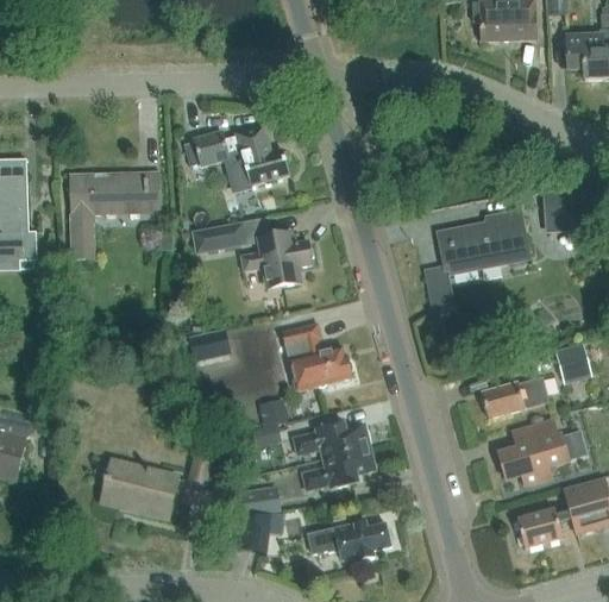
[(479,0),(472,0),(473,19),(481,19),(482,39),(537,37),(534,0),(479,0)]
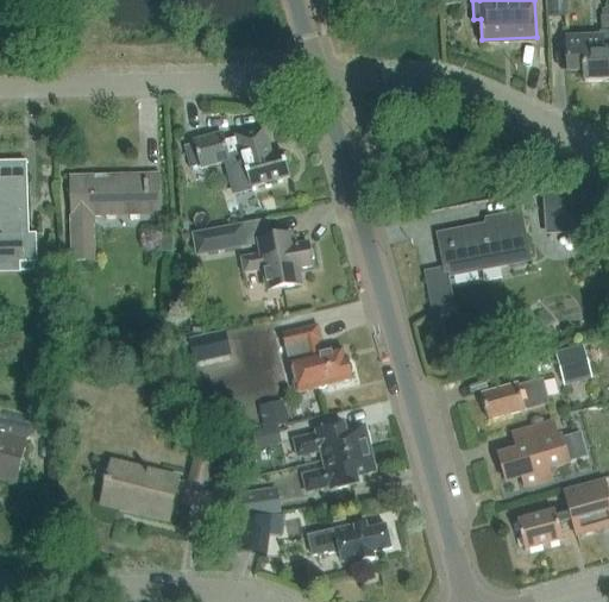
[(546,0),(547,10),(567,10),(566,0),(546,0)]
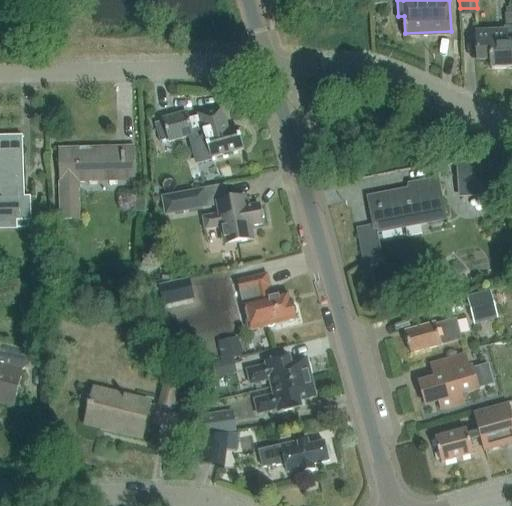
[(491,27),(476,27),(477,57),(491,56),(491,64),(511,63),(511,9),(506,9),(505,9),(506,24),(504,24),(504,26),(491,27)]
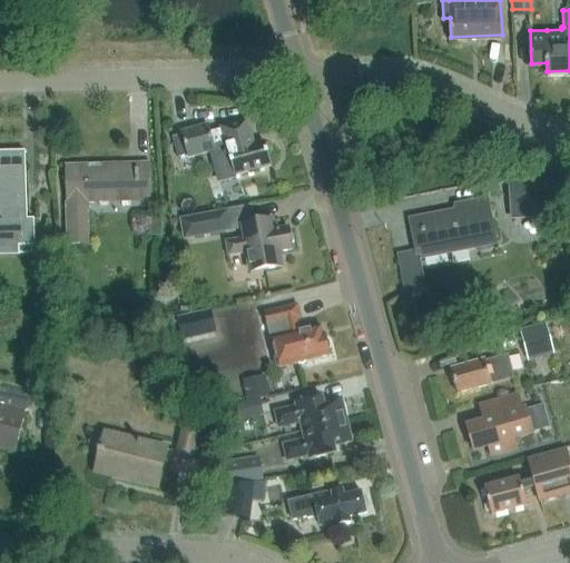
[(182,129),(173,131),(178,151),(187,149),(188,152),(212,146),(219,175),(234,170),(271,160),(264,137),(254,139),(247,115),(220,122),(222,125),(210,128),(208,120),(180,128),(182,129)]
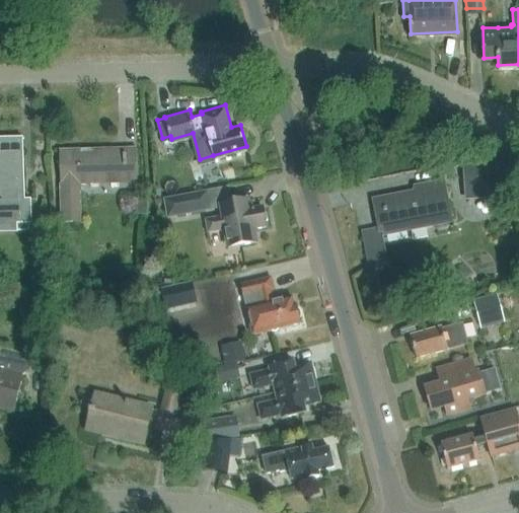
[(0,220),(16,220),(16,228),(28,228),(28,198),(22,198),(20,137),(0,137),(0,220)]
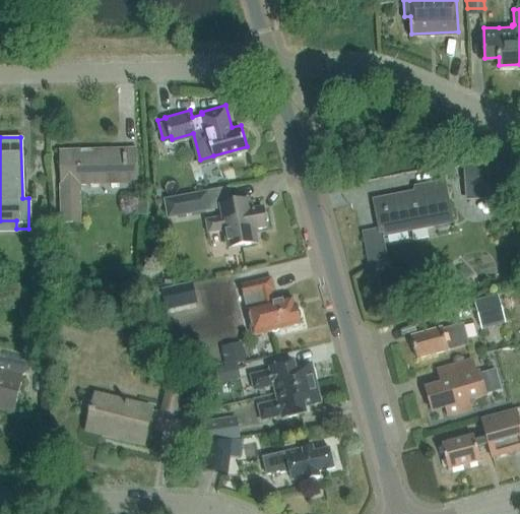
[(137,181),(136,146),(61,148),(63,218),(81,218),(81,182),(137,181)]
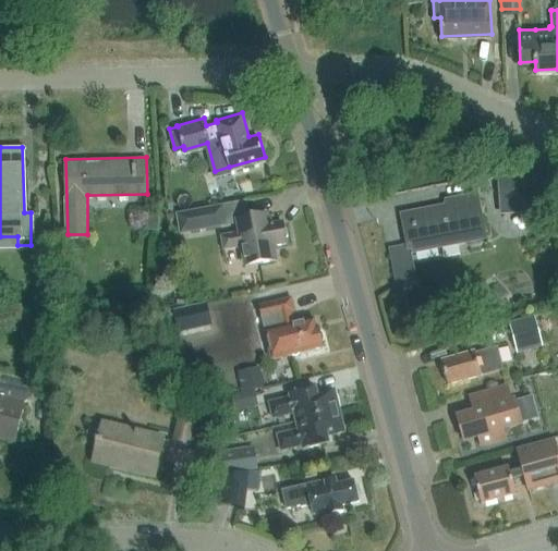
[(542,206),(540,173),(499,175),(501,208),(542,206)]
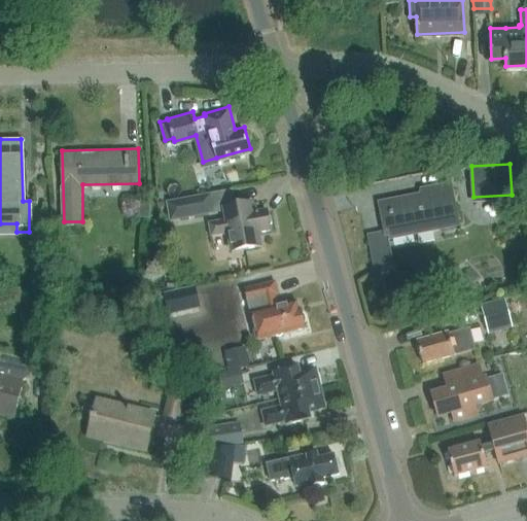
[(413,196),(381,202),(386,231),(414,226),(415,230),(456,222),(449,182),(423,187),(422,199),(415,200),(413,196)]
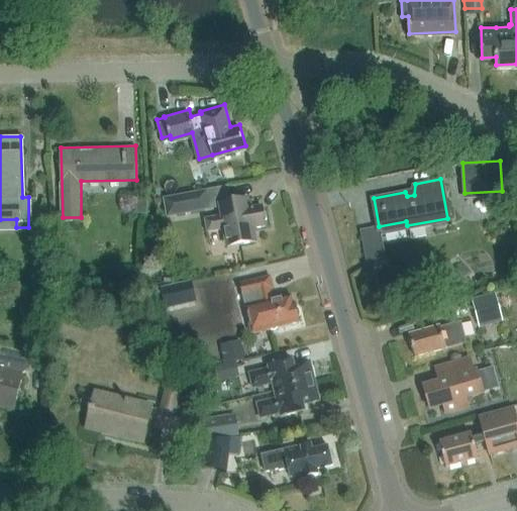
[(204,188),(173,194),(176,209),(207,203),(204,188)]
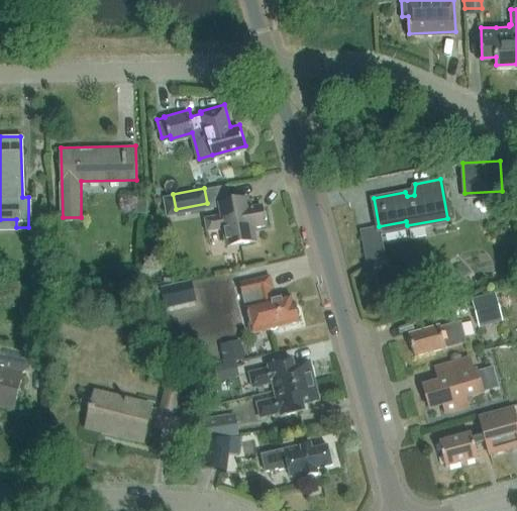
[(136,193),(135,210),(145,211),(146,193),(136,193)]
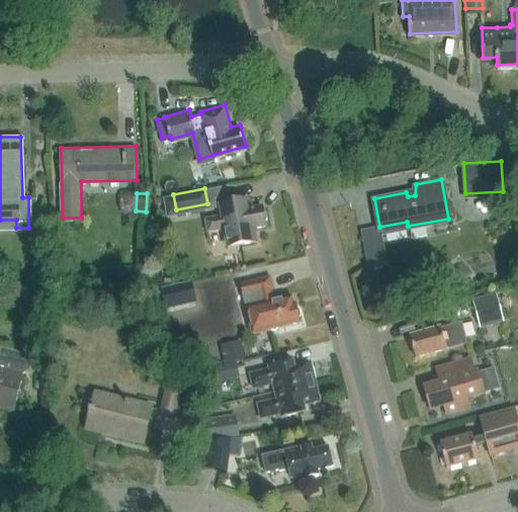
[(249,195),(222,199),(224,211),(207,214),(209,227),(210,227),(212,240),(228,238),(228,236),(239,235),(240,240),(255,238),(253,224),(265,223),(263,204),(250,206),(249,195)]
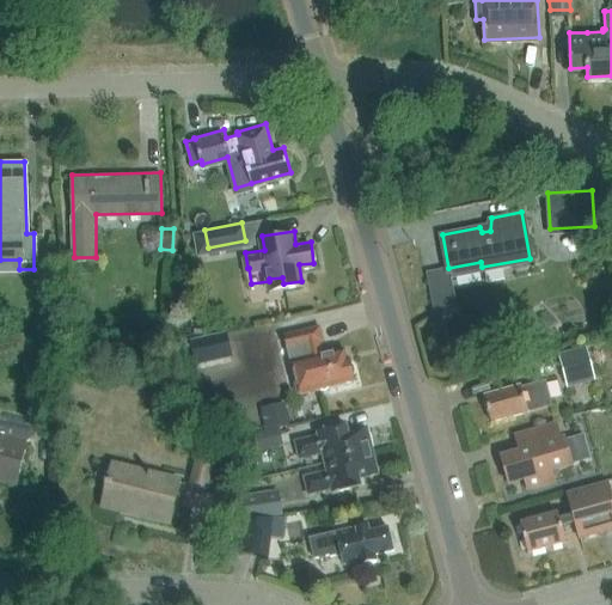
[(442,269),(429,272),(436,312),(451,310),(442,269)]
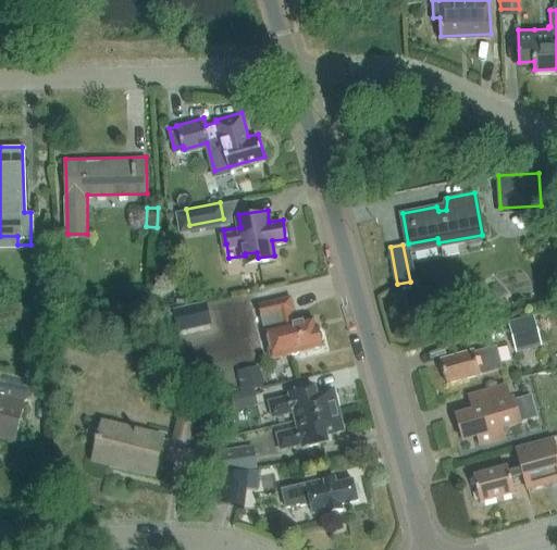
[(260,302),(263,316),(269,338),(273,357),(322,344),(316,317),(297,322),(294,310),(296,309),(293,294),(260,302)]
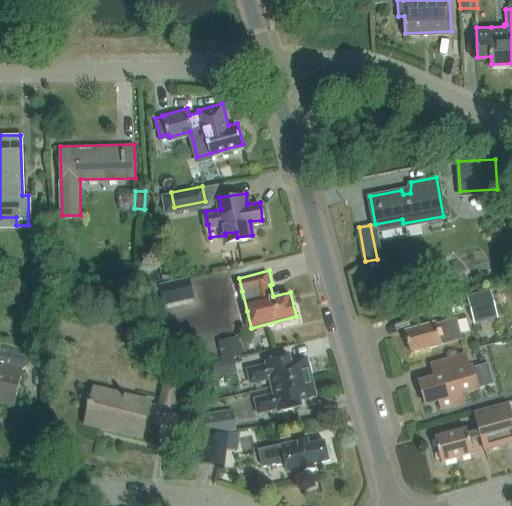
[(159,280),(163,301),(193,295),(189,274),(159,280)]
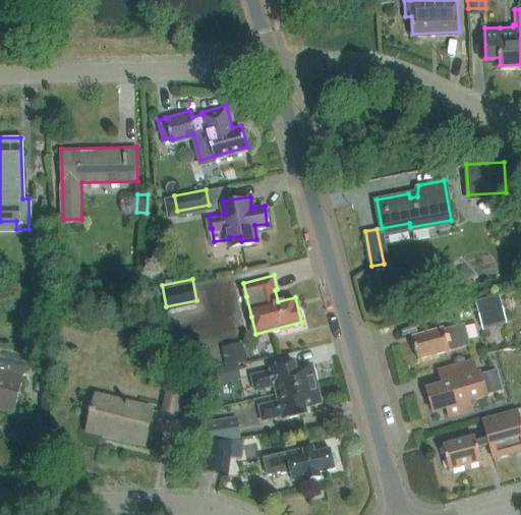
[(498,294),(474,300),(481,328),(506,322),(498,294)]
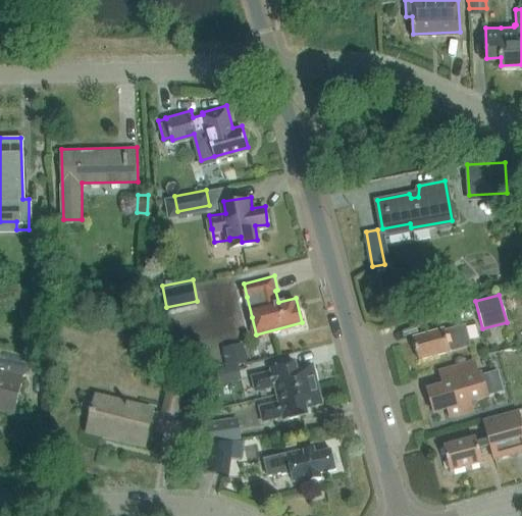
[(444,328),(413,337),(419,358),(450,349),(469,344),(464,324),(444,329),(444,328)]
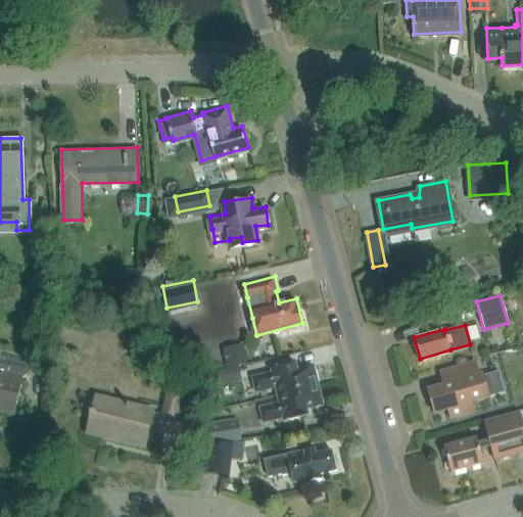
[(247,359),(243,339),(222,343),(225,363),(247,359)]
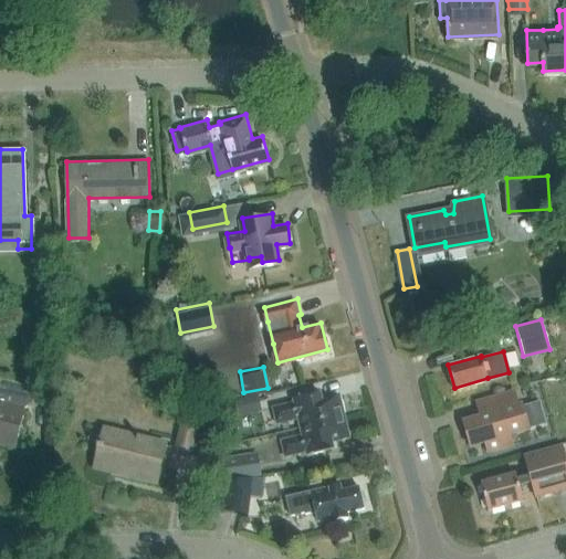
[(41,386),(0,376),(0,442),(14,445),(24,407),(41,386)]
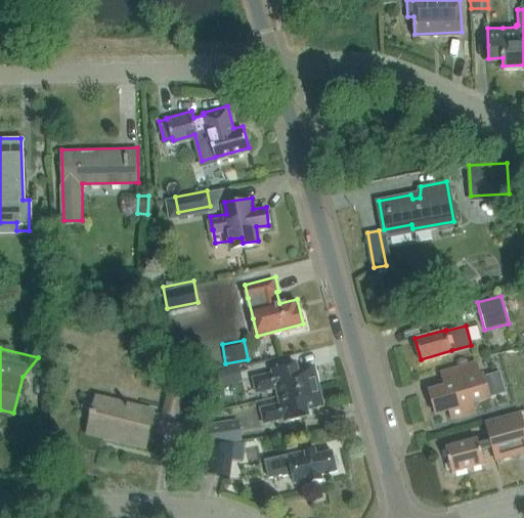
[(276,385),(278,393),(319,383),(315,364),(299,369),(297,360),(272,368),(273,371),(254,376),(257,390),(276,385)]
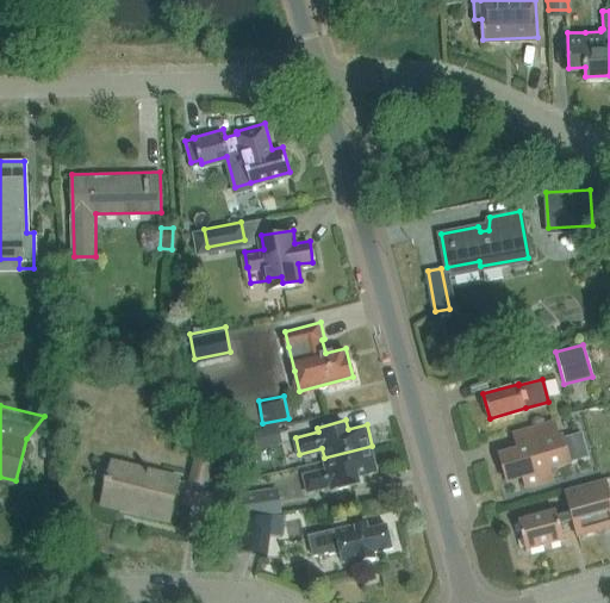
[(278,421),(253,428),(256,443),(282,437),(278,421)]
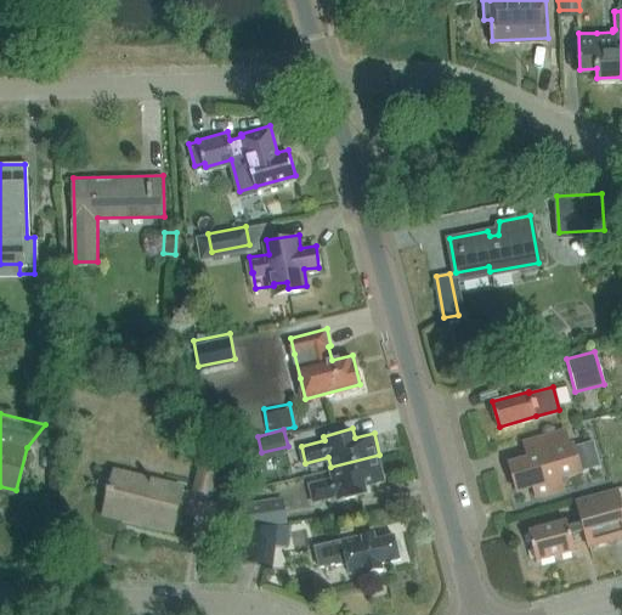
[(529,457),(509,463),(516,487),(535,483),(537,495),(564,487),(560,475),(581,469),(574,445),(570,446),(566,429),(524,441),(529,457)]
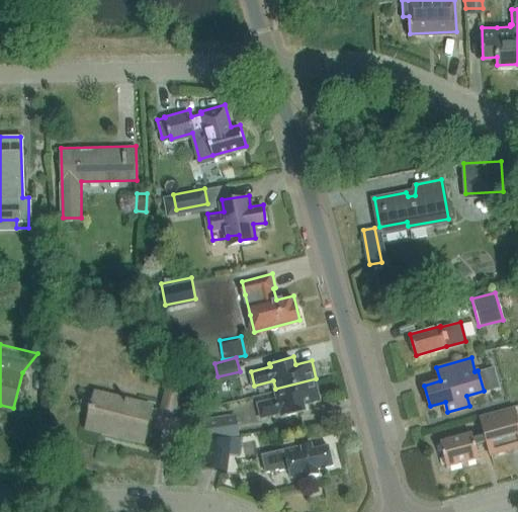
[(181,384),(169,380),(162,410),(175,414),(177,406),(190,409),(197,380),(183,376),(181,384)]
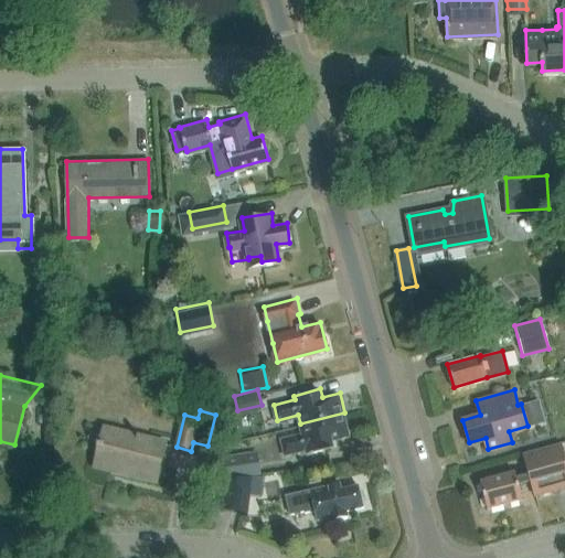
[(344,412),(300,424),(302,432),(281,438),(286,453),(307,448),(308,452),(336,446),(334,439),(351,435),(344,412)]
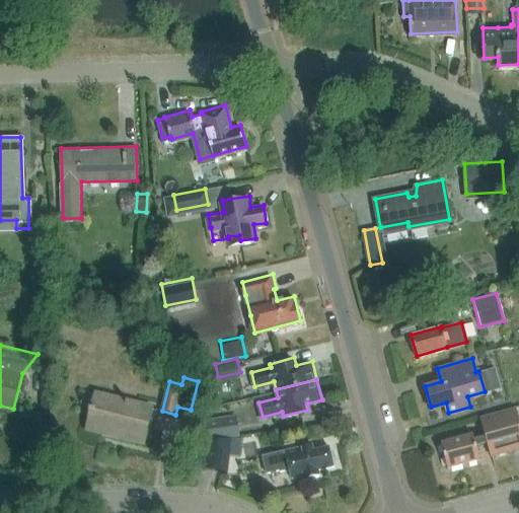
[(152,406),(96,390),(87,425),(143,439),(152,406)]
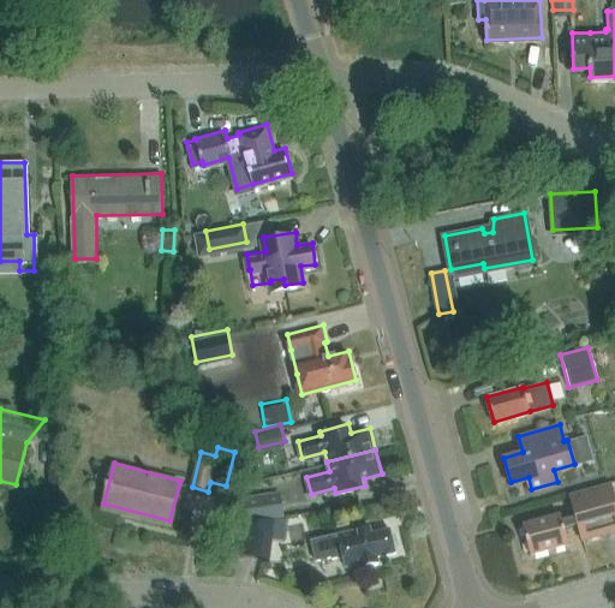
[(574,507),(561,512),(561,511),(521,522),(530,552),(568,541),(565,525),(578,522),(579,523),(614,511),(614,499),(610,482),(571,493),(574,507)]
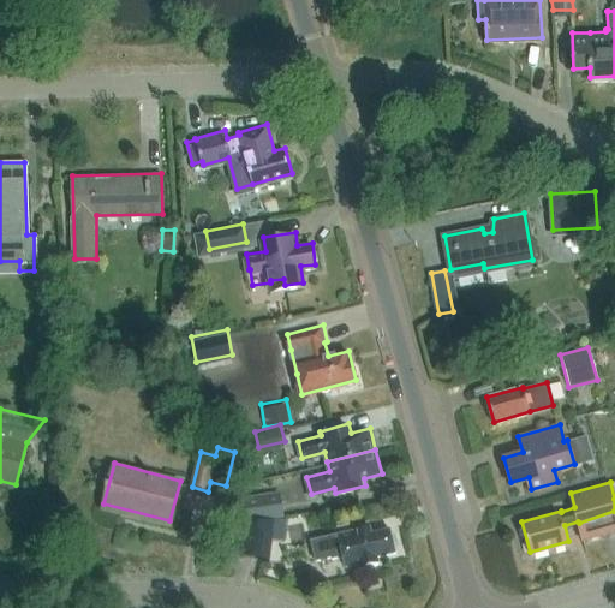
[(284,512),(279,486),(245,492),(250,518),(284,512)]
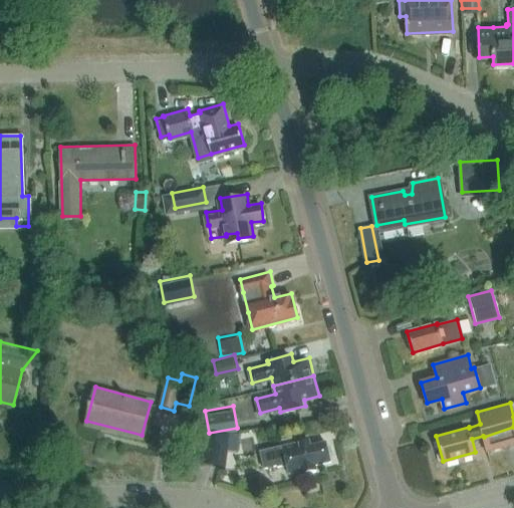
[(203,435),(199,460),(225,463),(225,459),(227,447),(228,438),(229,430),(203,435)]
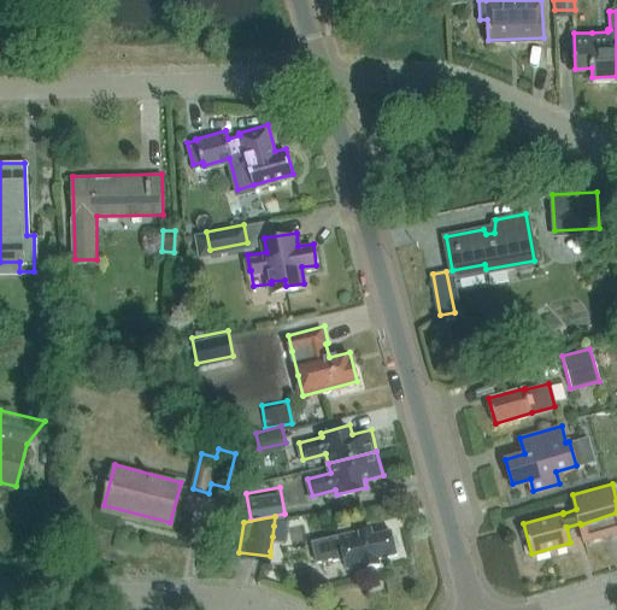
[(371,527),(313,541),(318,558),(333,555),(333,558),(339,556),(340,558),(346,557),(348,568),(363,563),(364,567),(380,563),(378,557),(398,553),(392,531),(374,535),(371,527)]
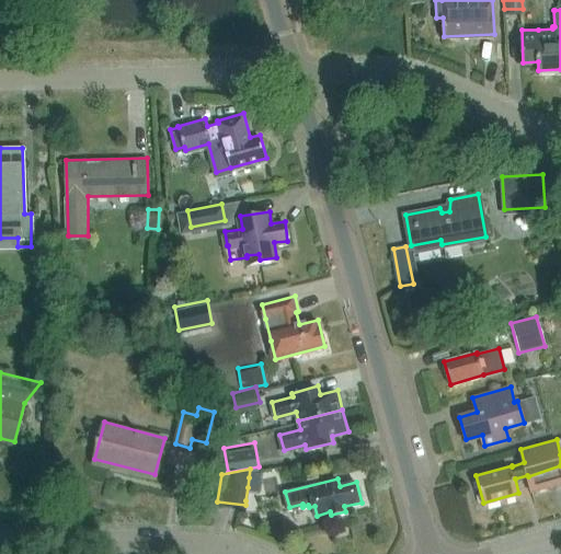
All buildings are outlined.
